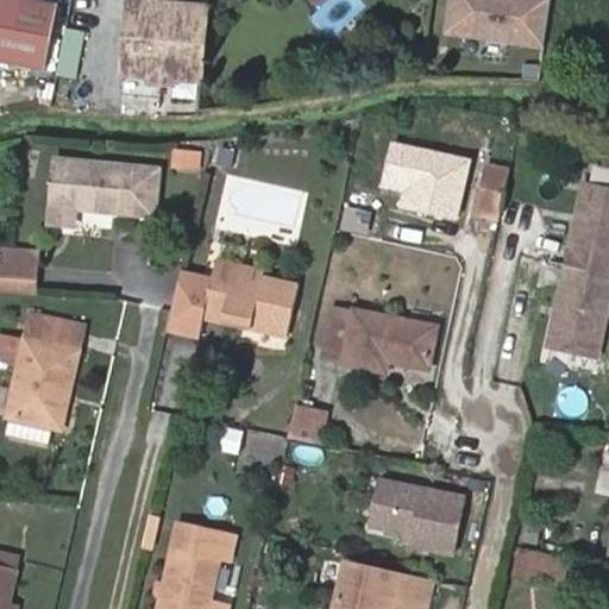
[(0,0),(0,60),(48,70),(61,6),(30,0),(0,0)]
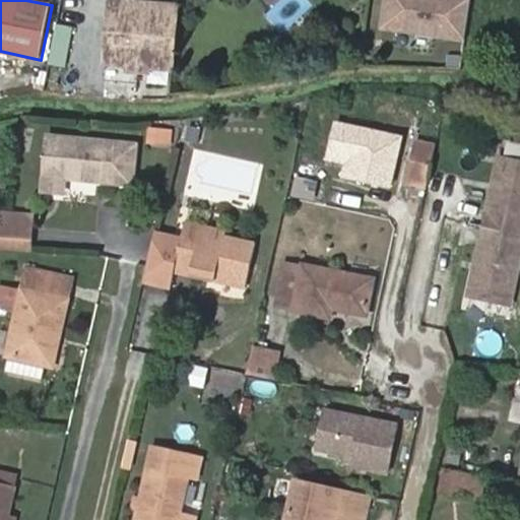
[(111,0),(105,63),(129,65),(149,67),(171,69),(177,6),(111,0)]
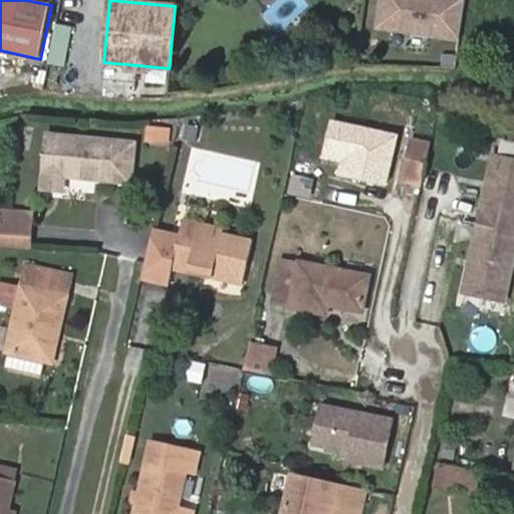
[(375,0),(373,30),(459,38),(462,0),(375,0)]
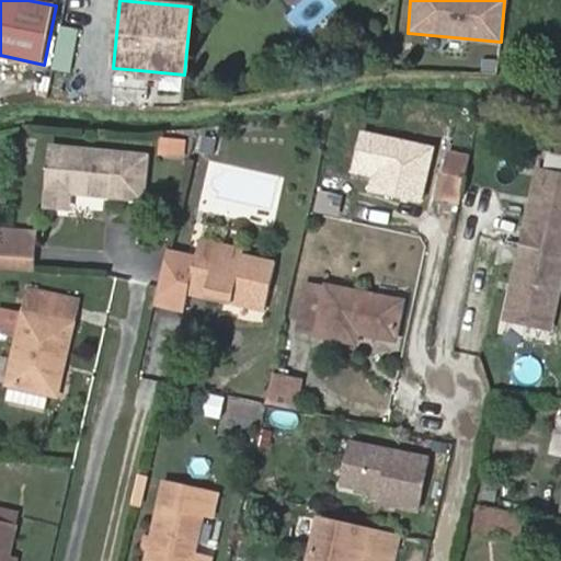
[(57,25),(53,70),(71,72),(76,27),(57,25)]
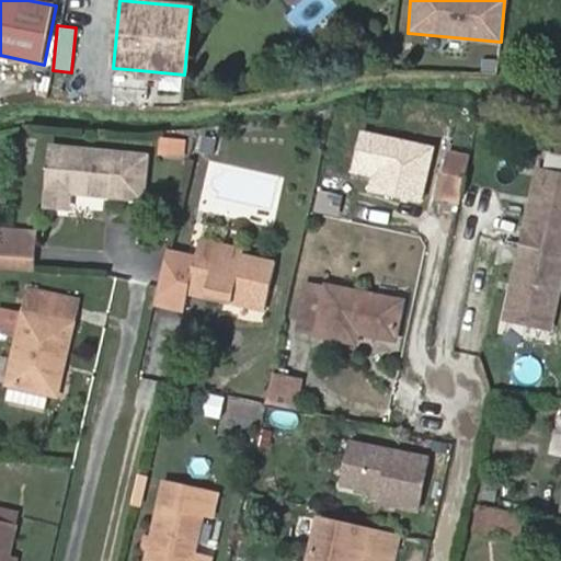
[(161,72),(139,70),(138,79),(160,81),(161,72)]
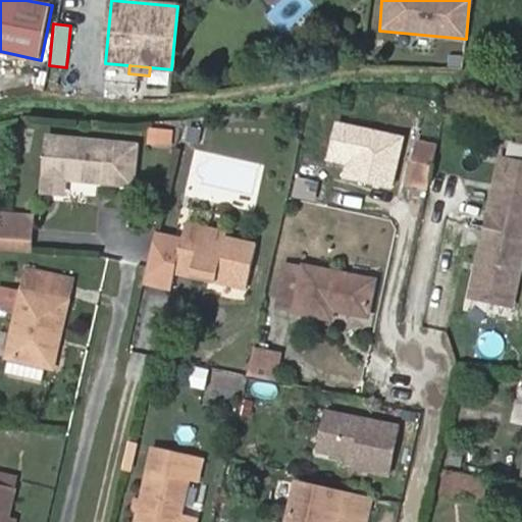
[(171,146),(172,128),(148,126),(147,144),(171,146)]
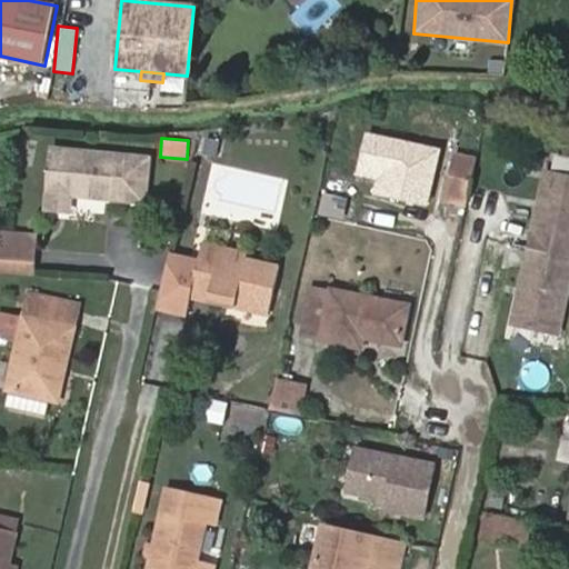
[(147,201),(151,156),(75,150),(70,195),(147,201)]
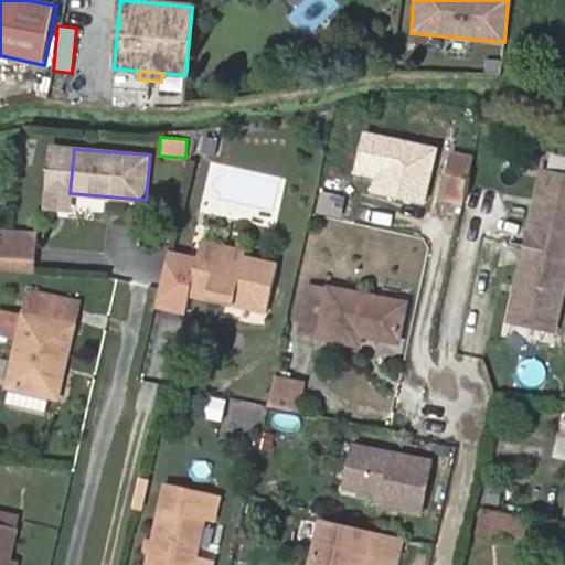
[(475,157),(454,152),(445,194),(466,198),(475,157)]
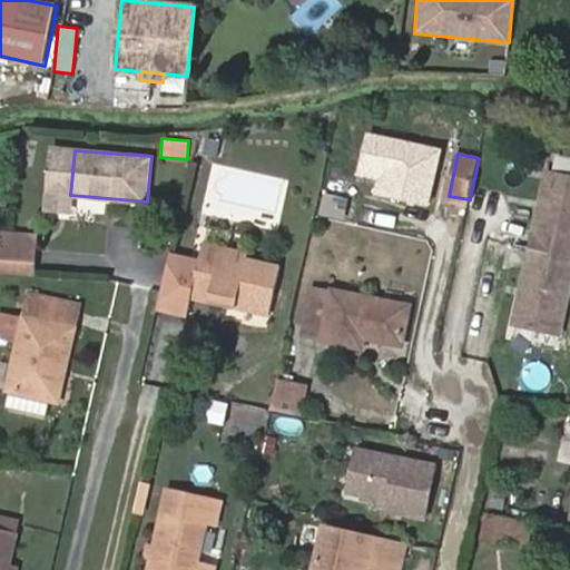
[(560,335),(569,292),(569,177),(550,173),(516,324),(560,335)]
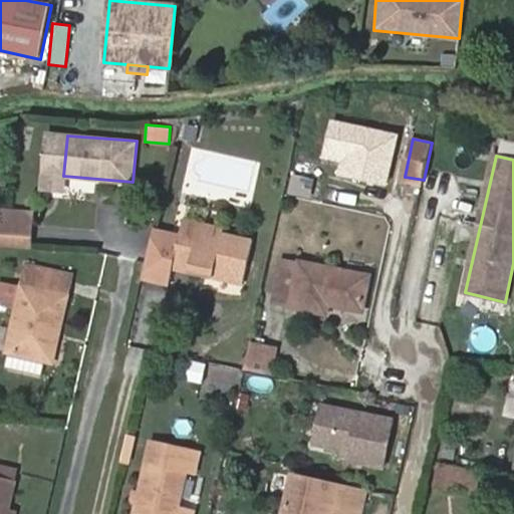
[(0,245),(30,248),(33,210),(0,207),(0,245)]
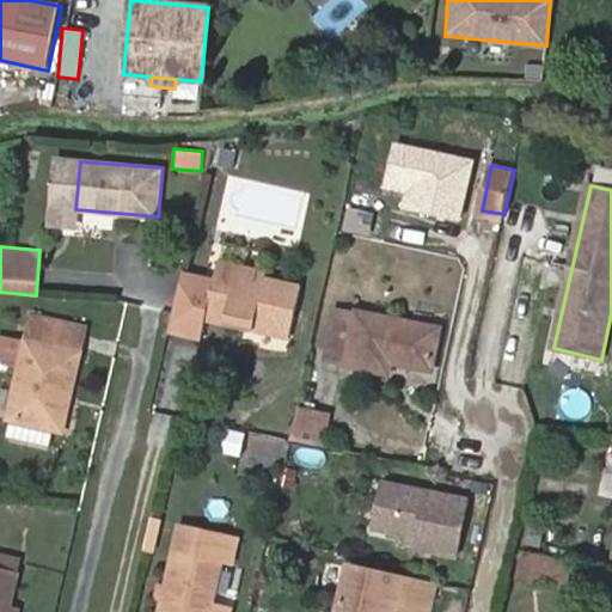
[(267,276),(268,270),(220,259),(215,280),(206,319),(207,319),(291,338),(303,285),(267,276)]
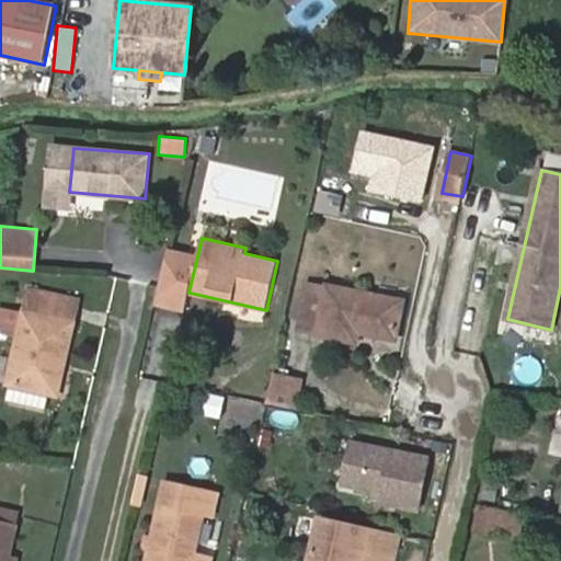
[(189,293),(197,256),(169,250),(156,304),(185,310),(190,293),(189,293)]
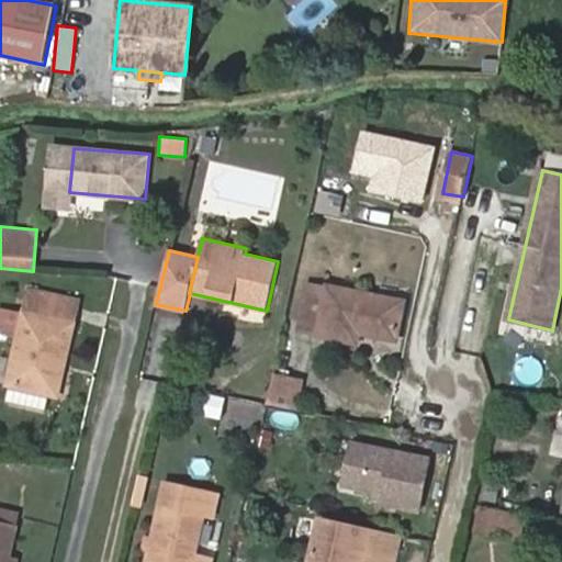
[(328,287),(308,282),(299,328),(319,333),(319,335),(358,344),(360,333),(398,340),(406,300),(330,285),(328,287)]
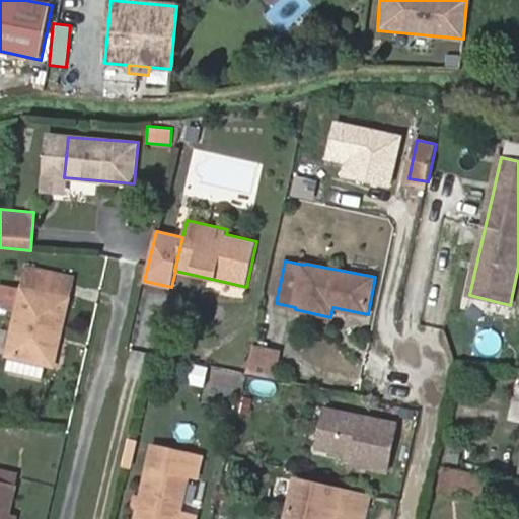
[(26,268),(8,355),(12,356),(45,363),(51,334),(62,335),(74,278),(26,268)]
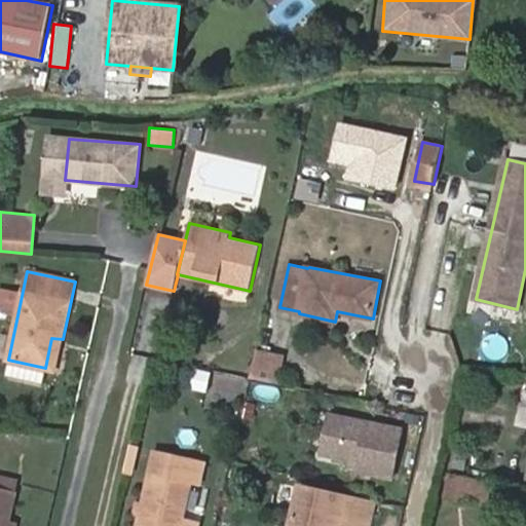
[(55,370),(63,339),(51,338),(45,368),(55,370)]
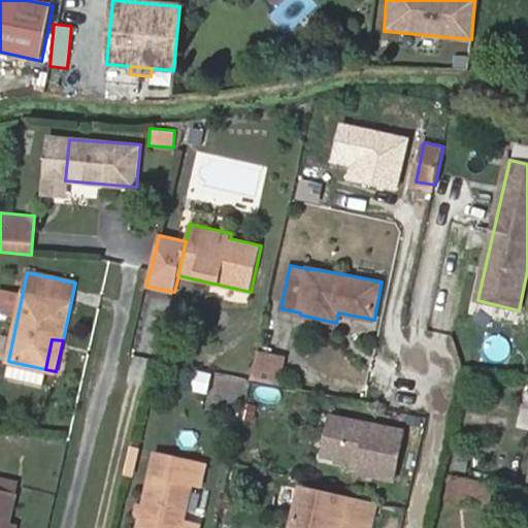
[(249,376),(277,384),(285,356),(257,349),(249,376)]
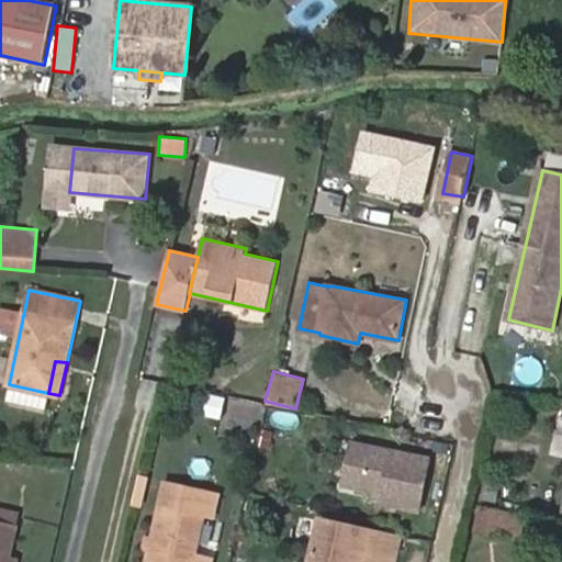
[(48,393),(13,385),(11,398),(45,406),(48,393)]
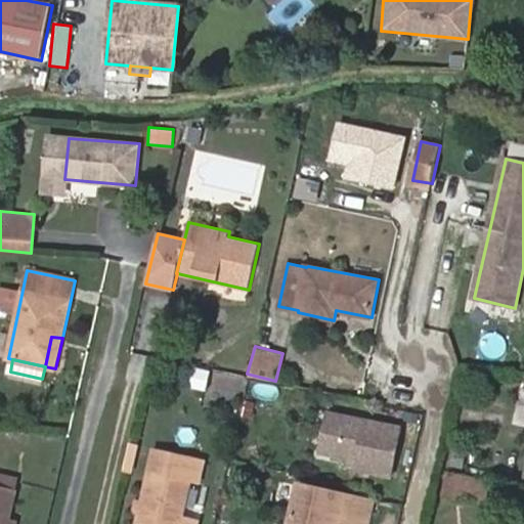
[(205,387),(208,369),(186,365),(183,384),(205,387)]
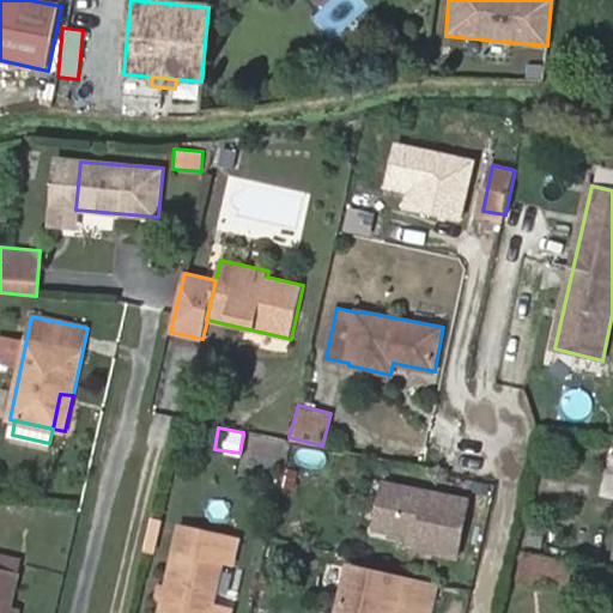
[(364,536),(455,558),(469,498),(377,478),(364,536)]
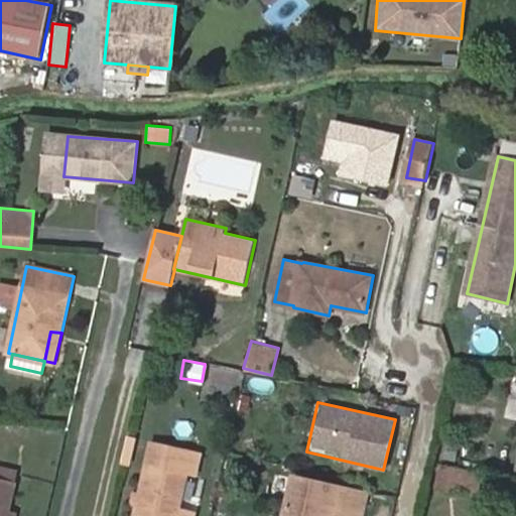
[(478,496),(482,475),(441,465),(436,486),(478,496)]
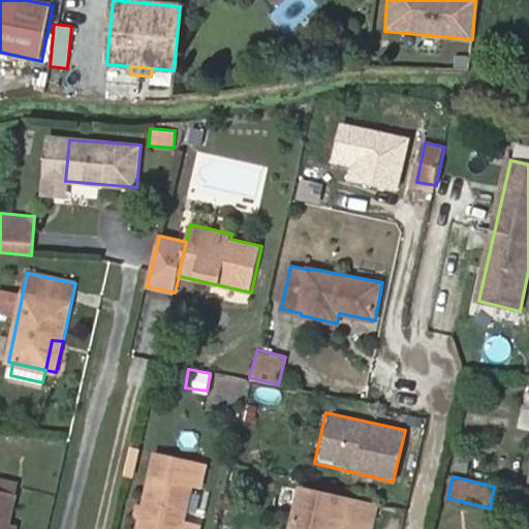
[(186,519),(192,486),(151,477),(138,528),(198,528),(200,522),(186,519)]
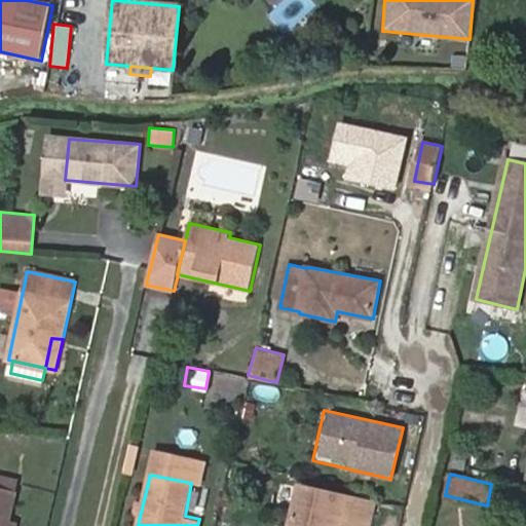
[(0,476),(0,487),(16,491),(19,481),(0,476)]
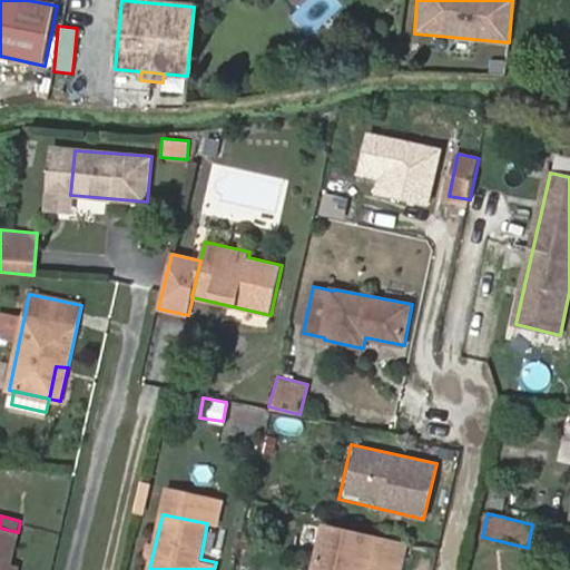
[(325,526),(314,569),(401,569),(408,546),(325,526)]
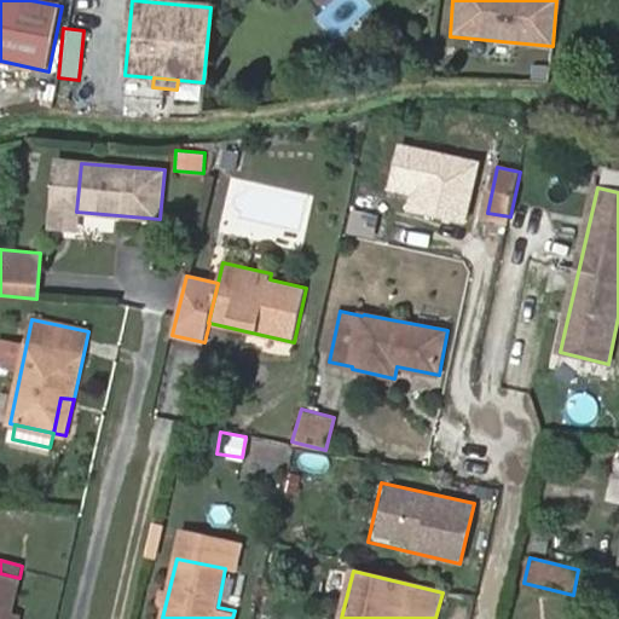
[(0,618),(9,618),(11,612),(19,578),(0,573),(0,618)]
